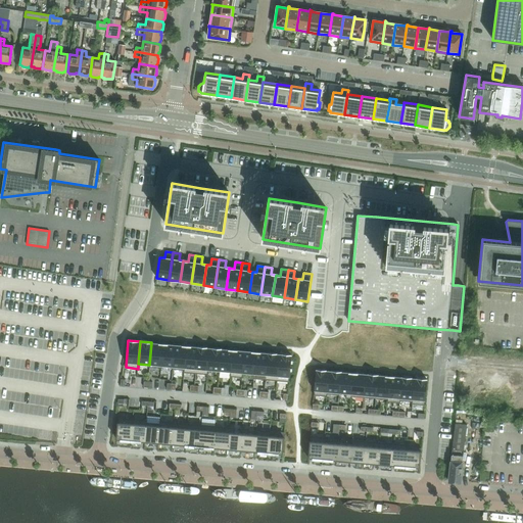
[(149,365),(149,367),(161,368),(161,366),(160,366),(162,343),(151,342),(149,365)]
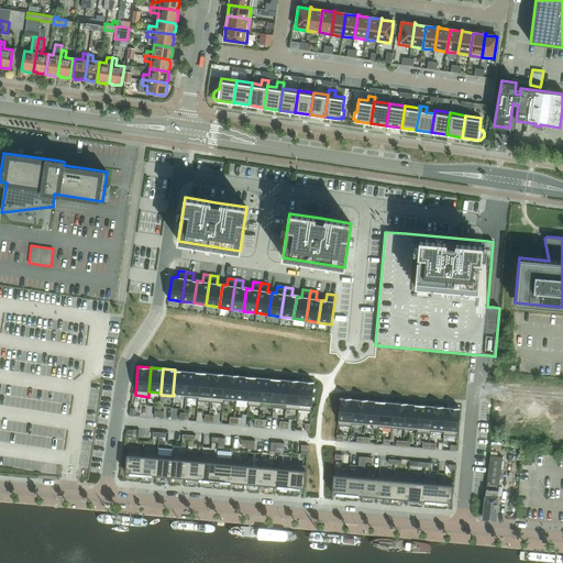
[(175,370),(173,394),(174,394),(185,395),(186,395),(188,371),(175,370)]
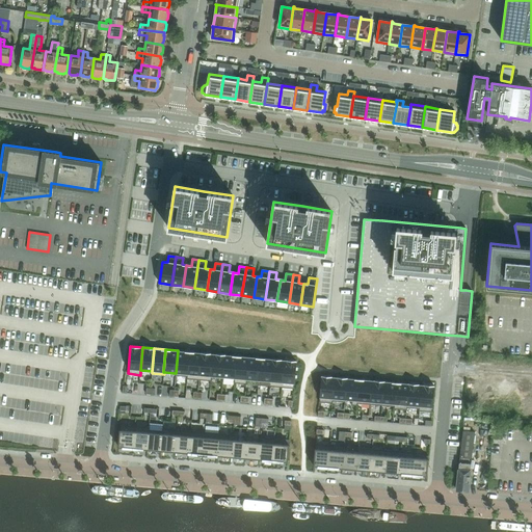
[(175,373),(175,375),(187,376),(189,351),(178,350),(176,373),(175,373)]
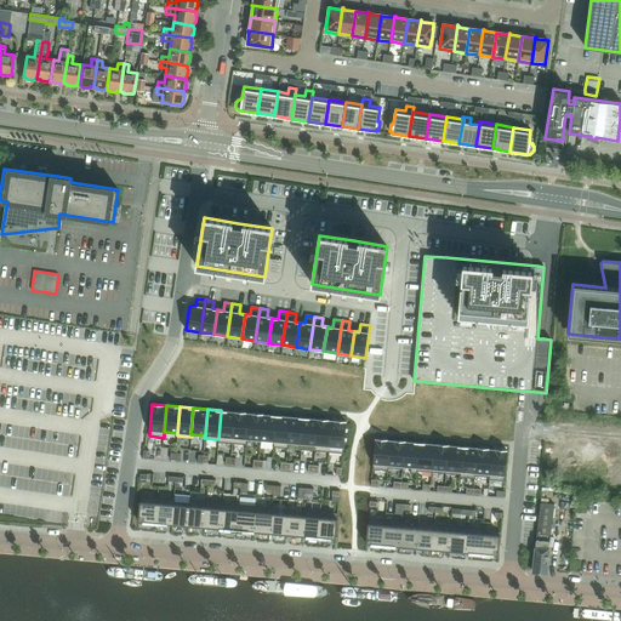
[(218,439),(217,442),(232,443),(235,411),(221,410),(218,439)]
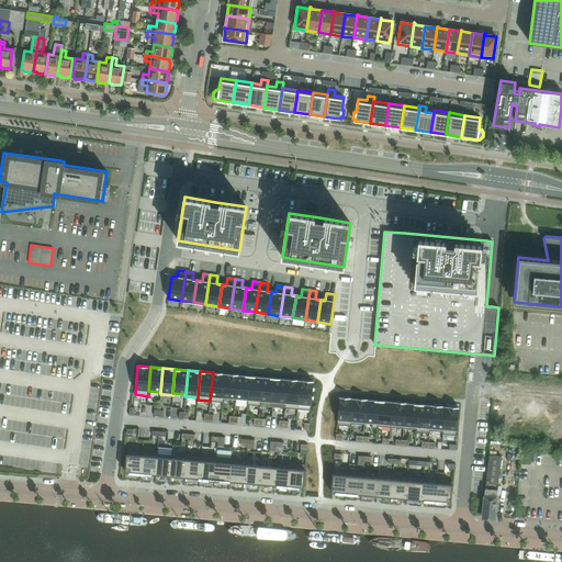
[(213,372),(210,401),(223,402),(224,397),(223,397),(225,373),(213,372)]
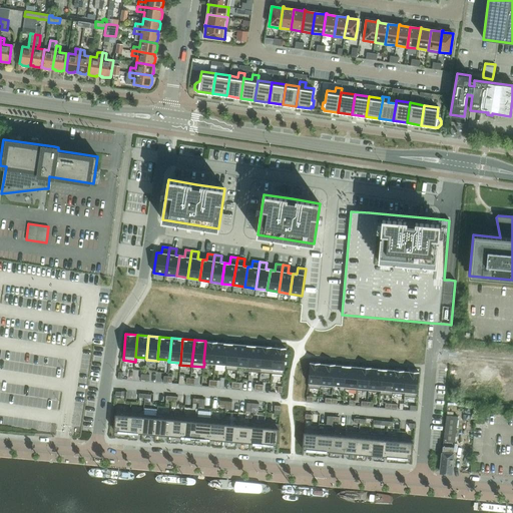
[(205,341),(203,363),(204,363),(214,364),(216,342),(205,341)]
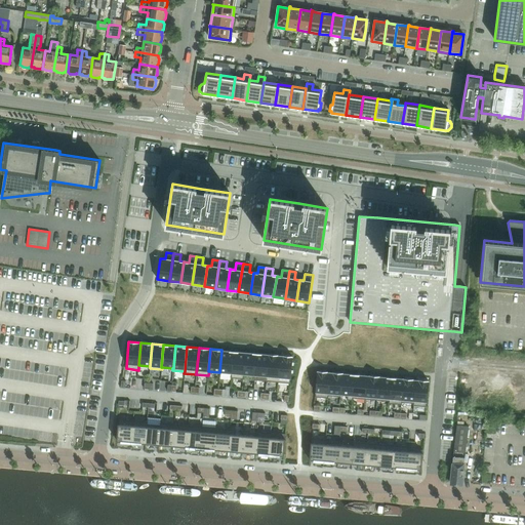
[(221,350),(219,372),(231,373),(232,373),(234,351),(221,350)]
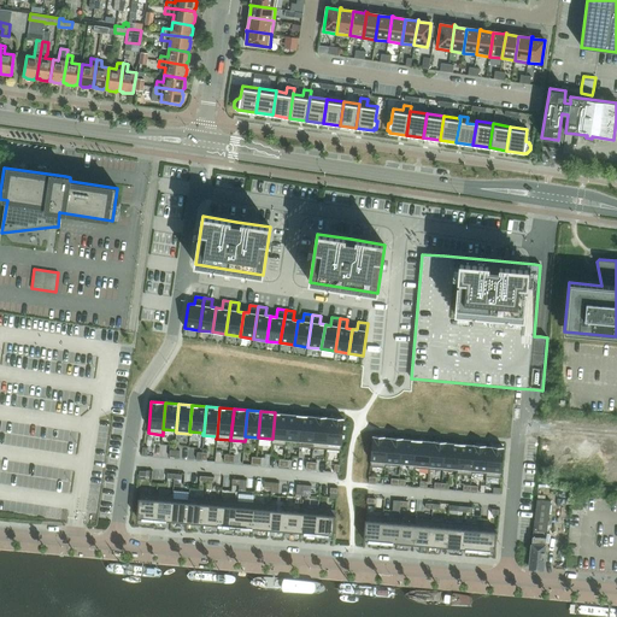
[(271,439),(271,444),(286,445),(287,440),(286,440),(288,413),(275,412),(272,439),(271,439)]
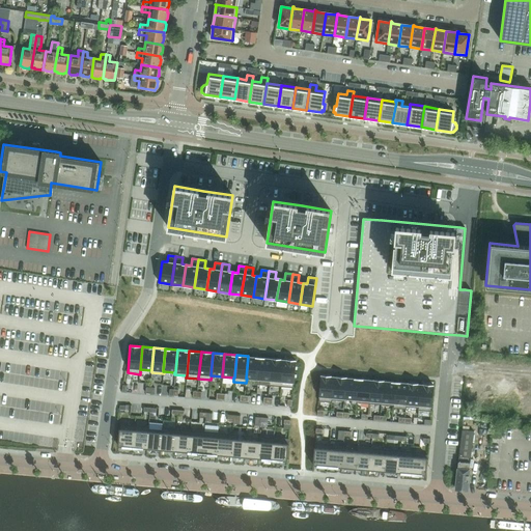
[(248,356),(246,379),(247,379),(257,380),(258,380),(259,357),(248,356)]
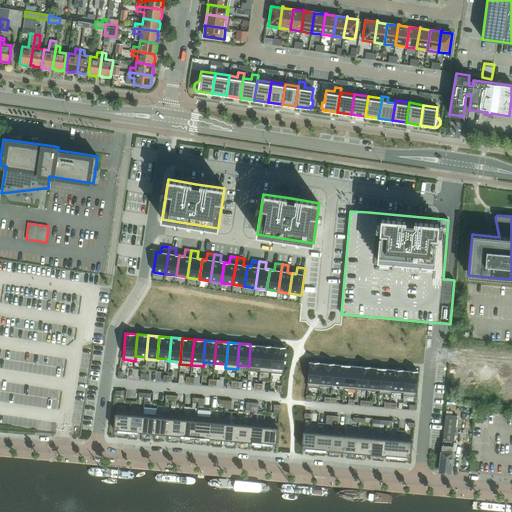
[(248,366),(248,370),(259,371),(262,345),(250,344),(249,366),(248,366)]
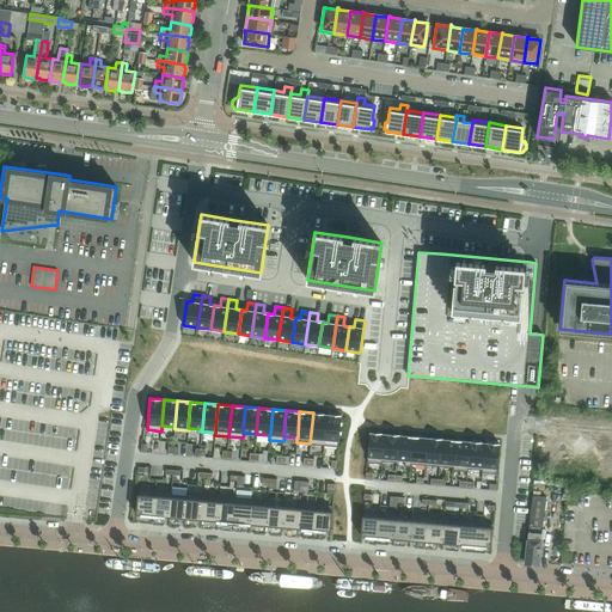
[(313,412),(310,444),(324,445),(326,414),(313,412)]
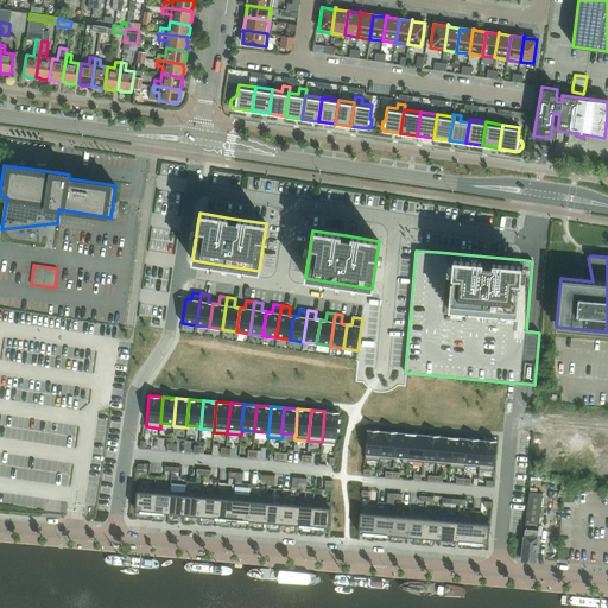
[(324,411),(322,442),(336,443),(339,412),(337,412),(324,411)]
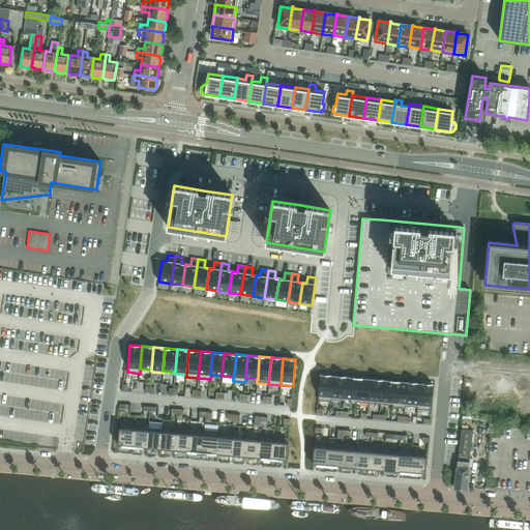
[(23,373),(24,363),(0,360),(0,379),(19,381),(20,373),(23,373)]
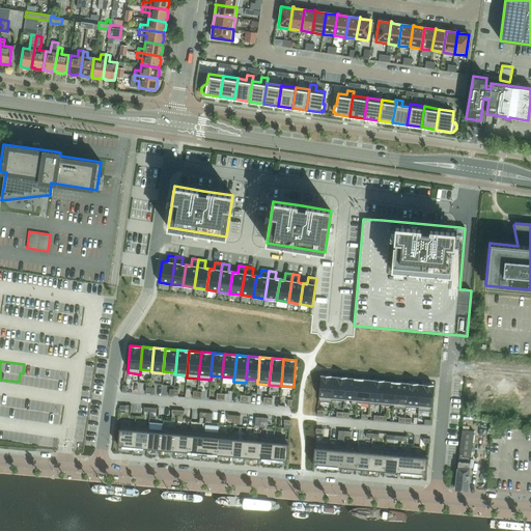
[(320,375),(318,401),(332,402),(332,400),(331,400),(333,376),(322,374),(322,375),(320,375)]
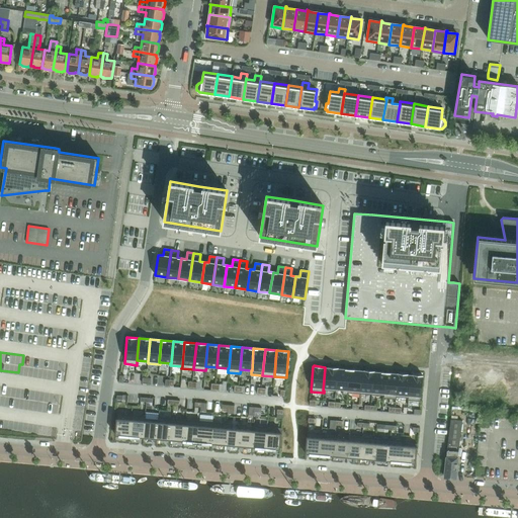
[(325,367),(323,391),(324,391),(336,392),(336,389),(337,368),(325,367)]
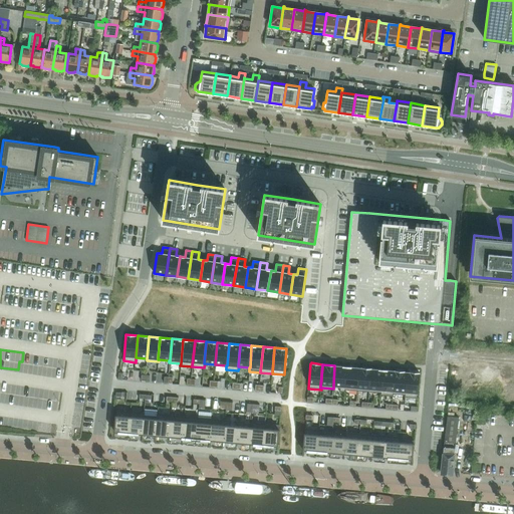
[(334,365),(333,386),(339,387),(339,392),(345,392),(345,390),(344,390),(346,366),(334,365)]
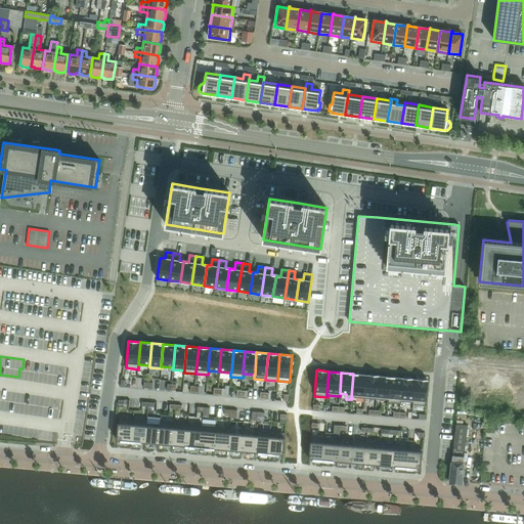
[(353,374),(351,397),(352,397),(363,398),(365,375),(353,374)]
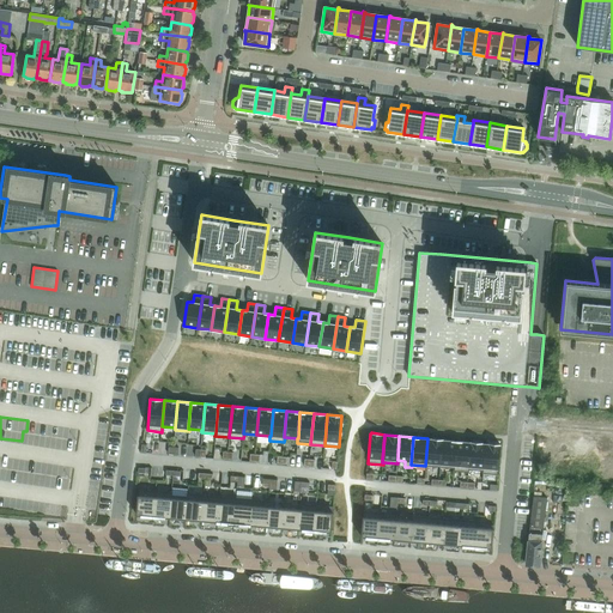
[(428,438),(425,466),(439,467),(442,439),(428,438)]
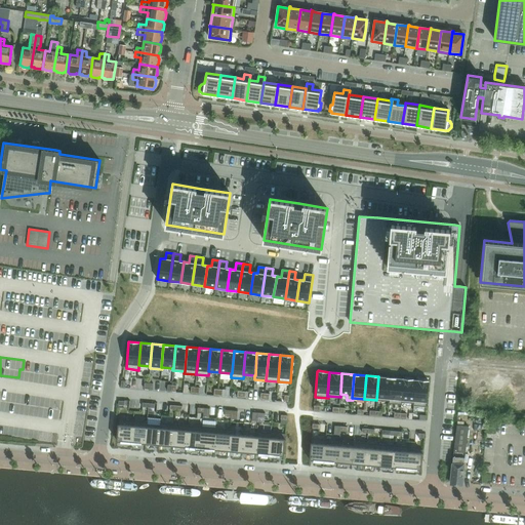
[(378,376),(376,400),(389,401),(391,377),(378,376)]
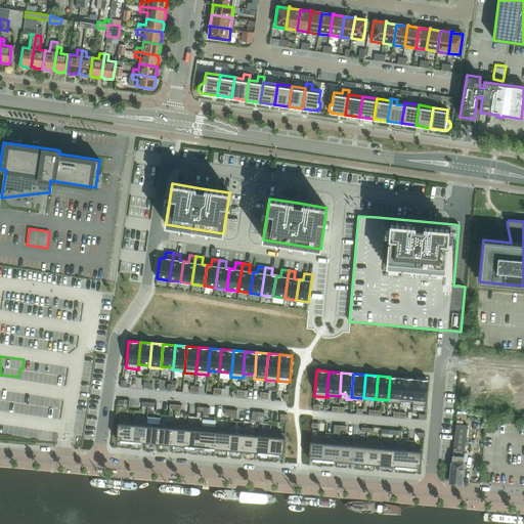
[(388,400),(388,402),(400,403),(401,401),(400,401),(402,378),(390,377),(388,400)]
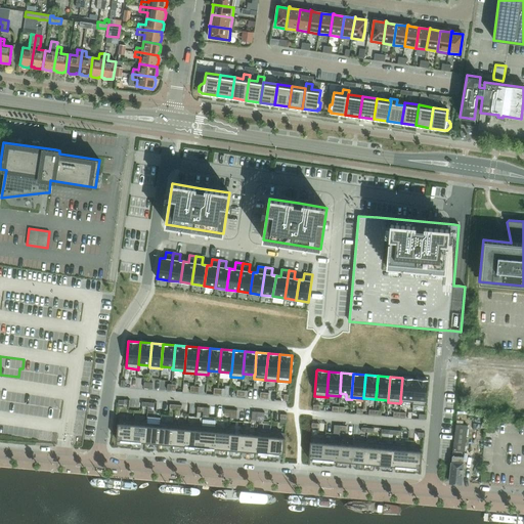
[(402,378),(400,401),(401,401),(412,402),(415,379),(402,378)]
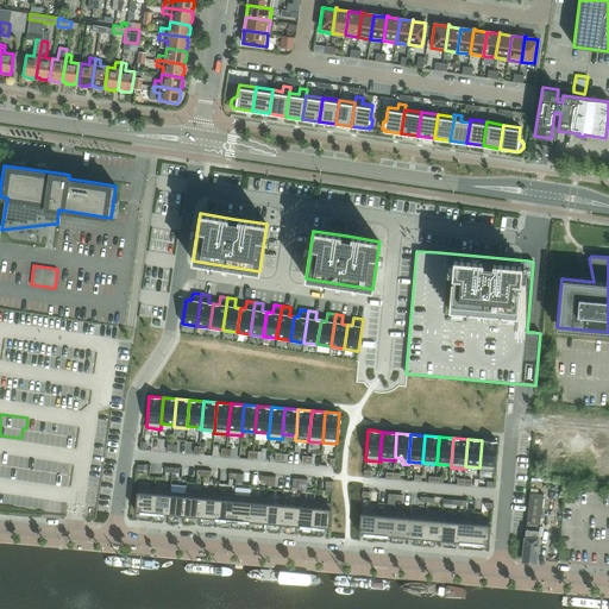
[(479,468),(478,470),(494,471),(497,441),(496,441),(482,440),(479,468)]
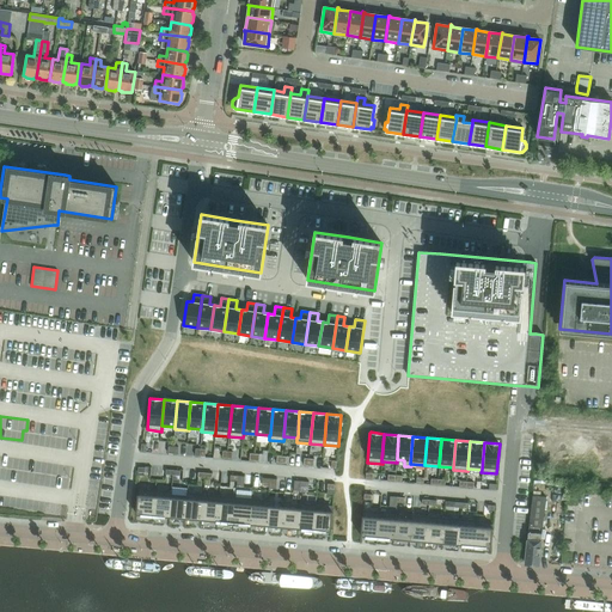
[(138,494),(136,513),(152,515),(154,490),(139,488),(138,494)]
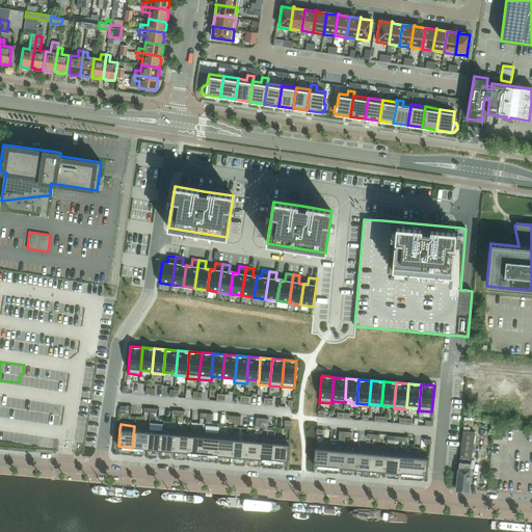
[(134,426),(132,448),(147,449),(149,429),(150,429),(150,427),(134,426)]
